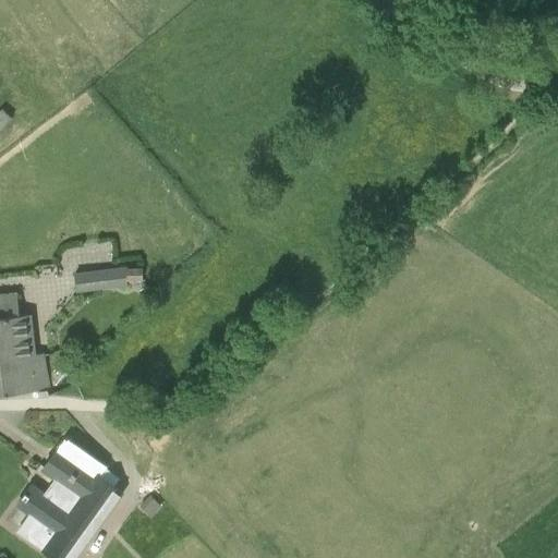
[(2,109),(0,110),(0,130),(12,118),(2,109)]
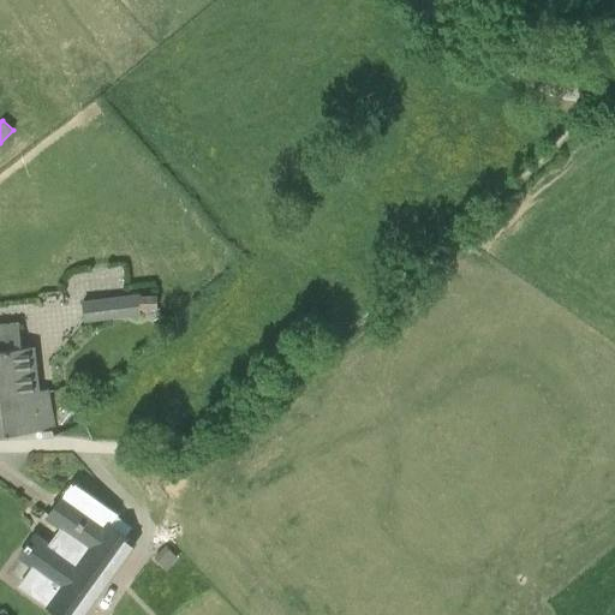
[(139,309),(139,296),(139,294),(82,300),(84,322),(142,316),(141,309),(139,309)]
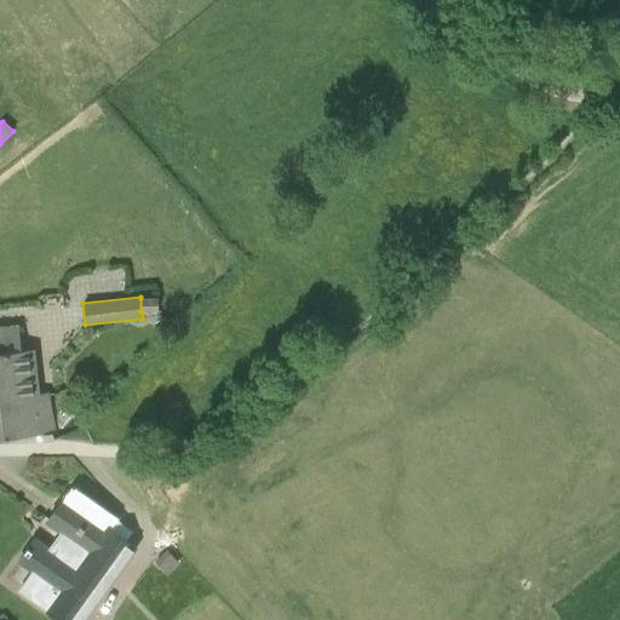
[(159,298),(141,298),(141,311),(142,311),(159,311),(159,298)]
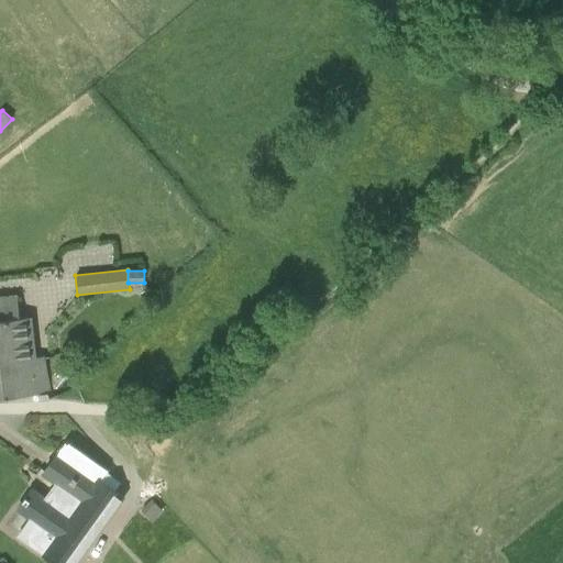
[(20,318),(18,297),(0,299),(0,368),(34,366),(29,317),(20,318)]
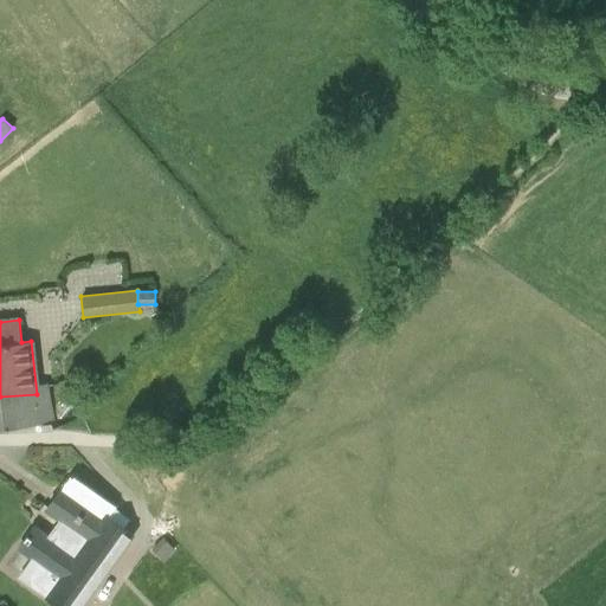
[(37,394),(0,397),(0,429),(53,423),(49,393),(37,394)]
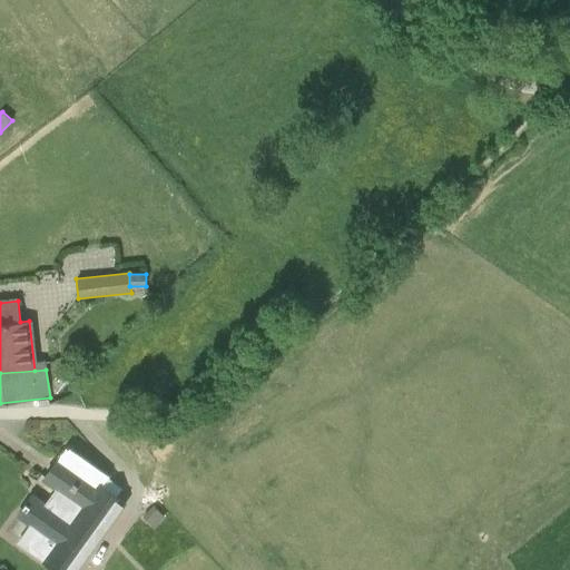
[(58,460),(46,478),(45,479),(85,508),(77,517),(96,531),(119,499),(100,485),(98,489),(58,460)]
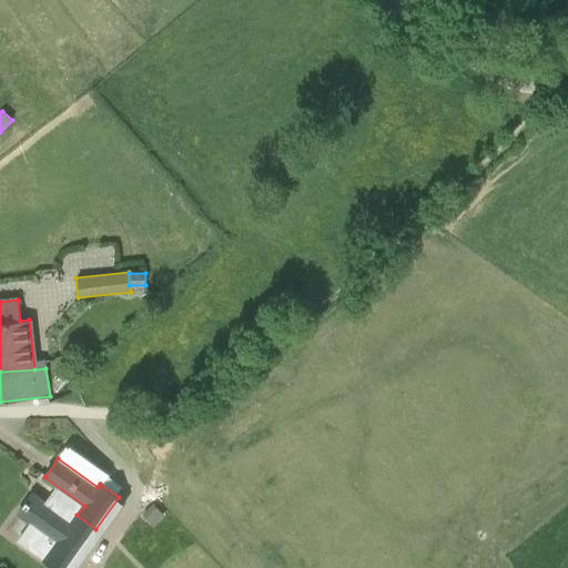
[(26,537),(49,555),(46,560),(56,567),(75,567),(81,561),(75,557),(95,529),(77,515),(71,524),(32,495),(19,514),(34,525),(26,537)]
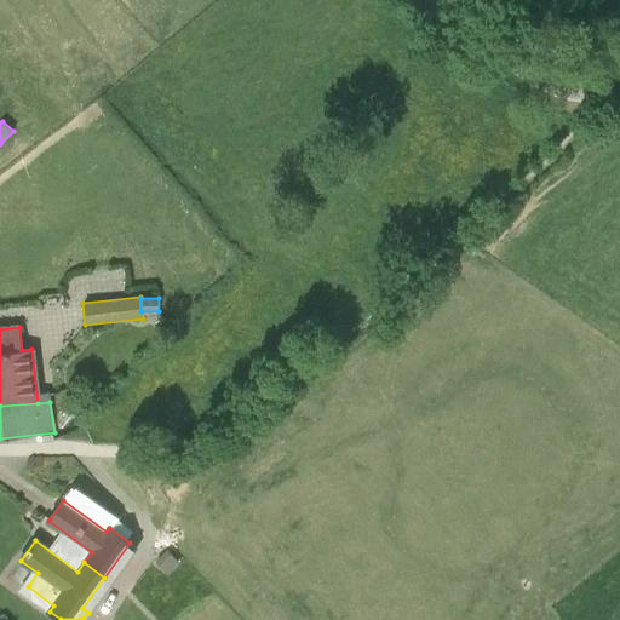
[(178,562),(167,550),(155,562),(167,574),(178,562)]
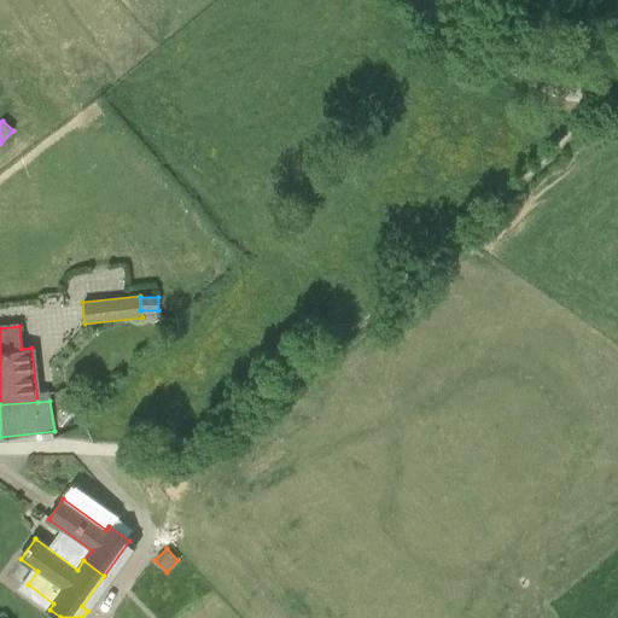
All buildings are outlined.
